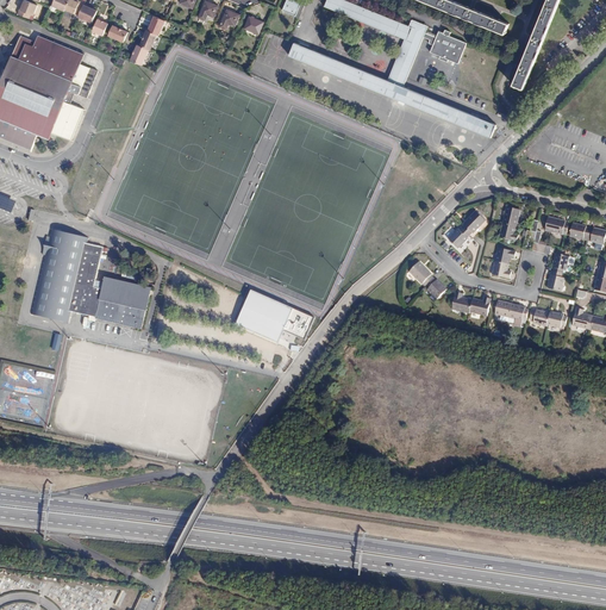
[(22,0),(18,8),(17,8),(16,11),(30,17),(35,4),(26,0),(22,0)]
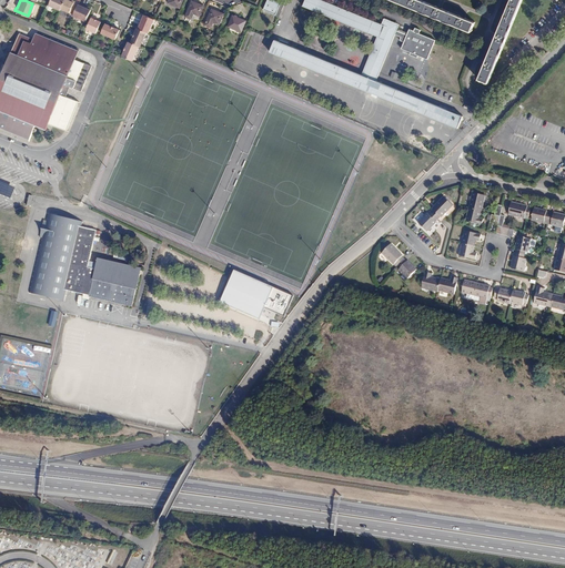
[(47,0),(46,3),(59,9),(59,8),(61,0),(47,0)]
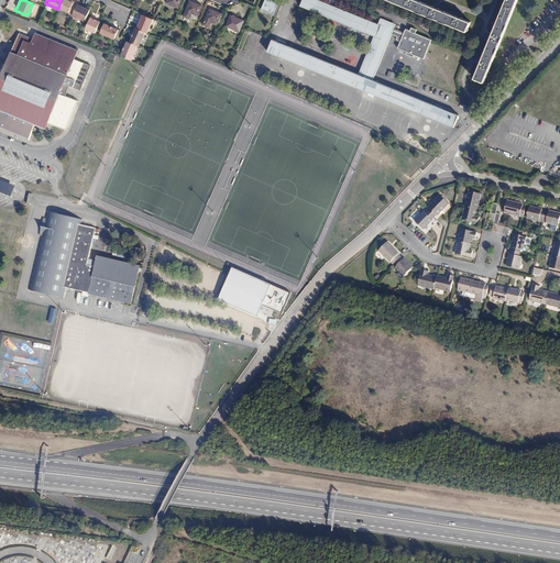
[(70,0),(72,1),(68,0),(61,0),(58,8),(70,14),(76,1),(72,0),(70,0)]
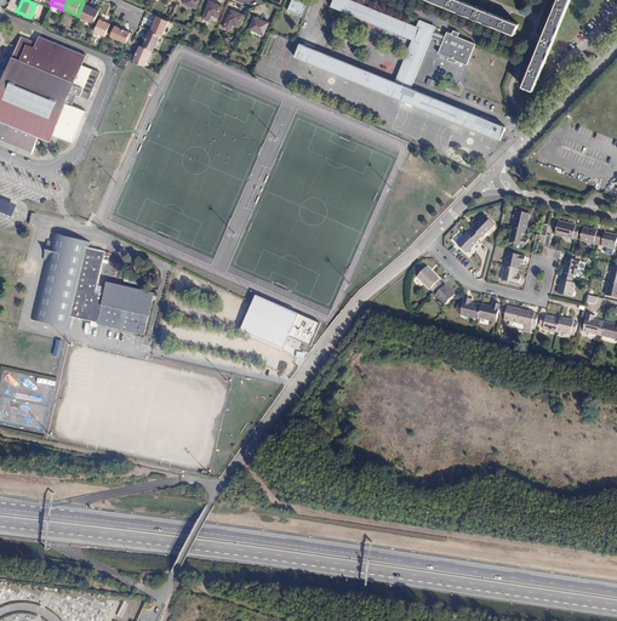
[(307,6),(290,0),(289,0),(284,12),(301,20),(307,6)]
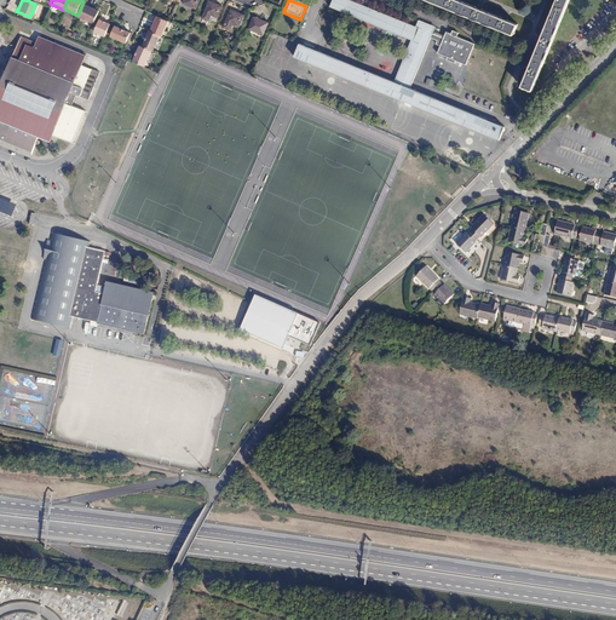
[(414,26),(350,0),(329,0),(327,6),(409,39),(391,81),(407,89),(429,36),(430,32),(433,24),(418,18),(414,26)]
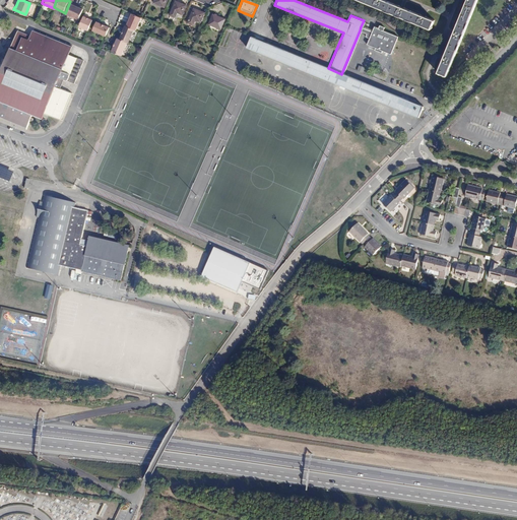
[(433,18),(389,0),(365,0),(430,26),(433,18)]
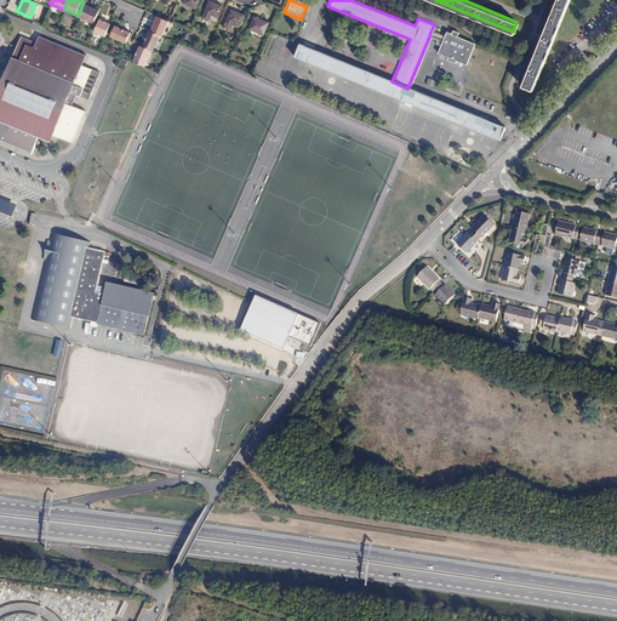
[(566,0),(554,0),(519,86),(530,91),(566,0)]
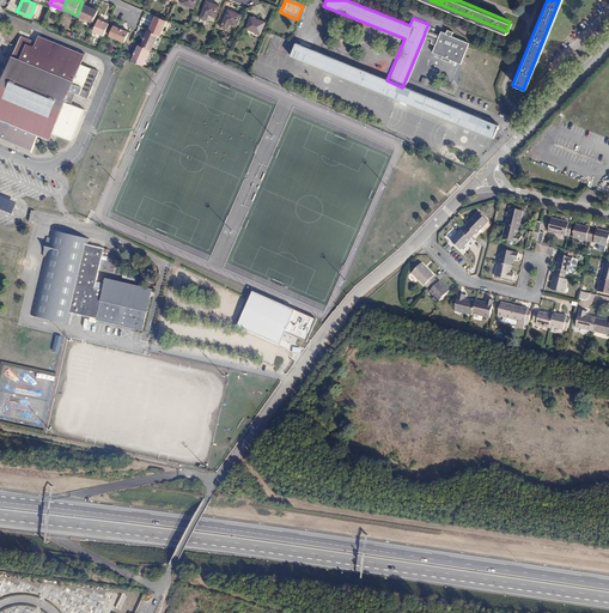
[(89,5),(83,1),(77,16),(91,22),(96,11),(87,7),(89,5)]
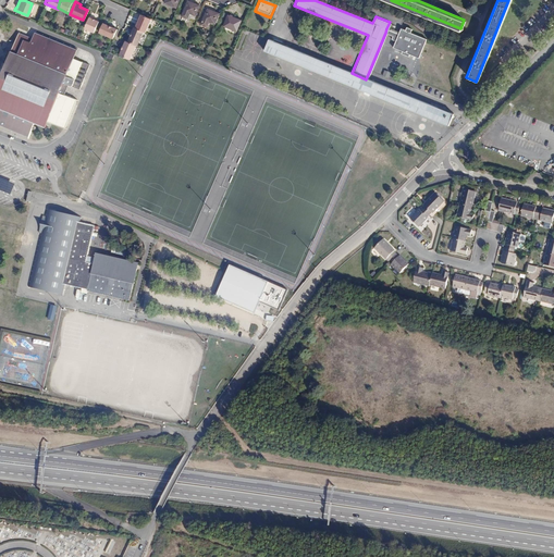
[(197,5),(186,1),(182,11),(194,15),(197,5)]
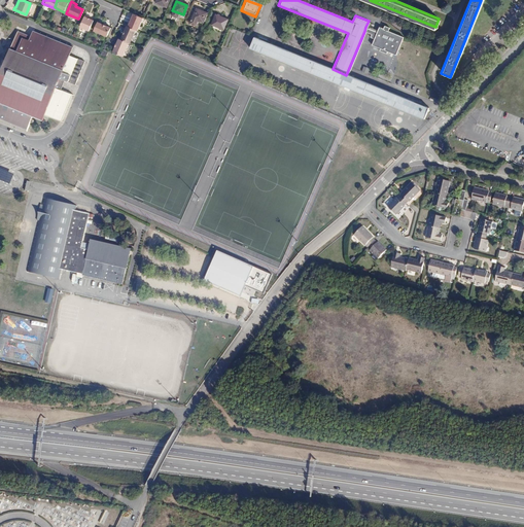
[(205,13),(194,8),(189,18),(201,22),(205,13)]
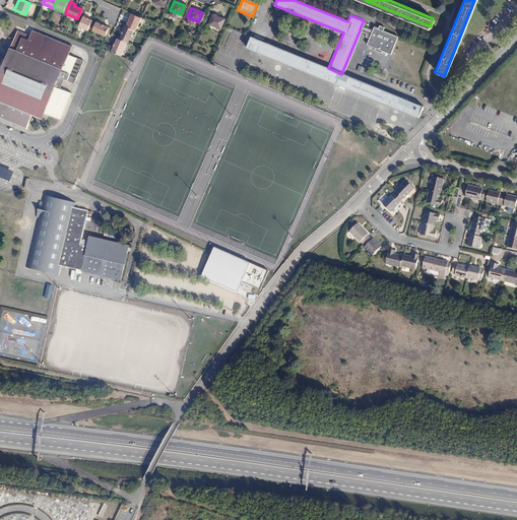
[(125,21),(123,25),(131,28),(133,29),(138,17),(130,13),(126,22),(125,21)]
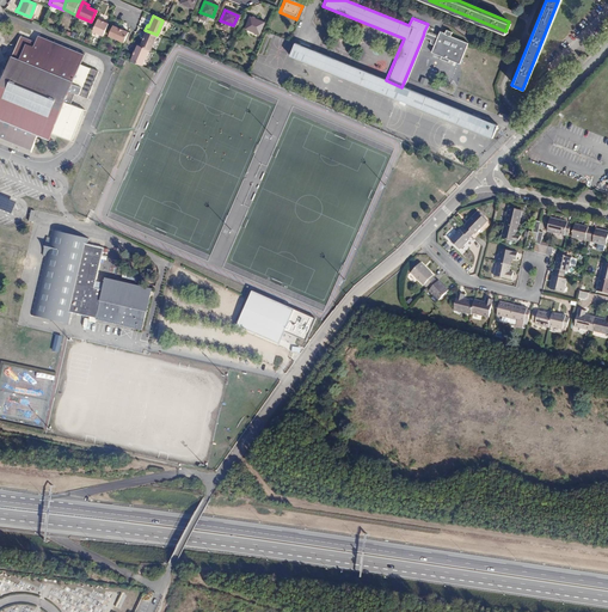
[(102,18),(97,17),(91,30),(102,35),(106,23),(100,20),(102,18)]
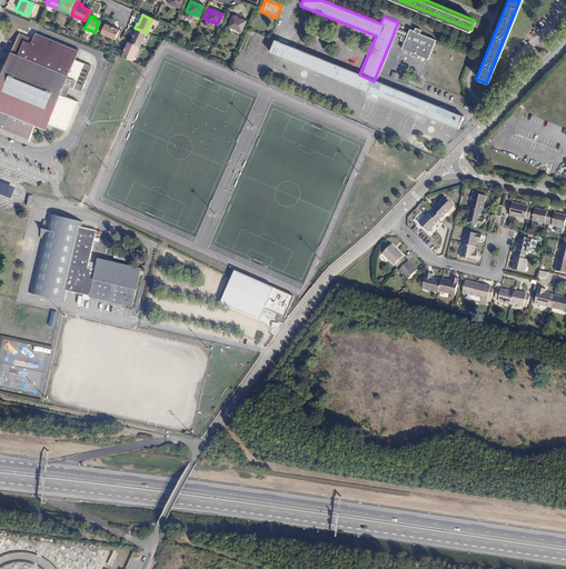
[(244,21),(230,16),(226,27),(239,32),(244,21)]
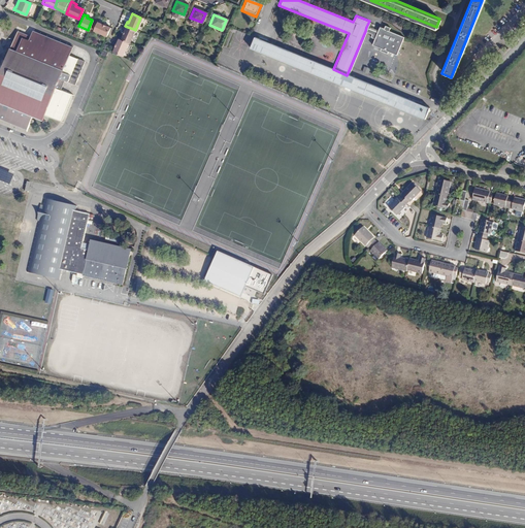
[(109,27),(96,22),(92,30),(105,36),(109,27)]
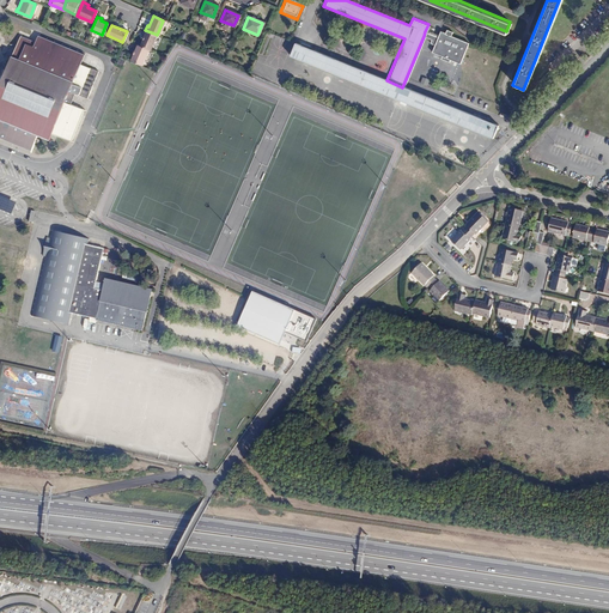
[(142,35),(138,46),(146,49),(147,50),(154,34),(145,30),(144,29),(141,34),(142,35)]
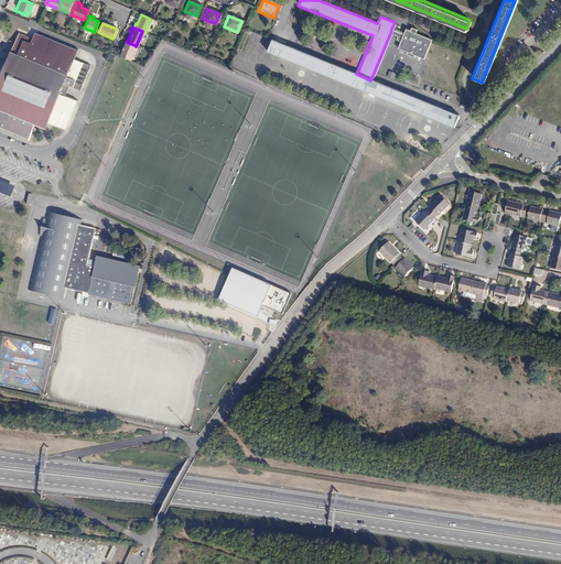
[(402,33),(391,29),(390,33),(397,35),(396,39),(399,41),(397,47),(406,51),(405,53),(412,56),(413,54),(422,57),(430,39),(414,32),(416,29),(410,26),(409,30),(405,28),(402,33)]
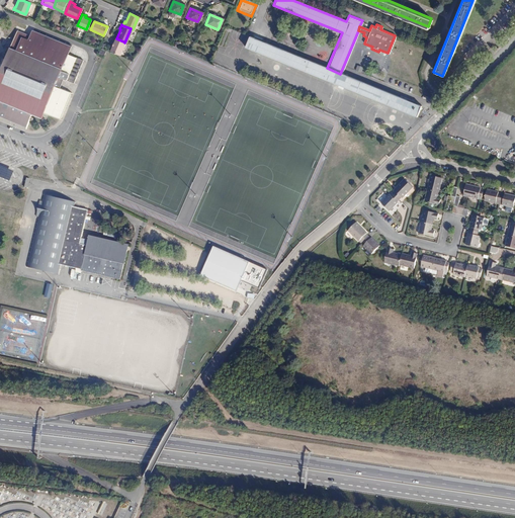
[(29,36),(16,31),(10,49),(12,50),(8,59),(6,58),(5,60),(1,59),(0,65),(0,99),(0,115),(26,127),(33,110),(48,116),(48,113),(60,118),(70,92),(60,88),(64,79),(74,83),(83,61),(68,54),(71,48),(31,30),(29,36)]
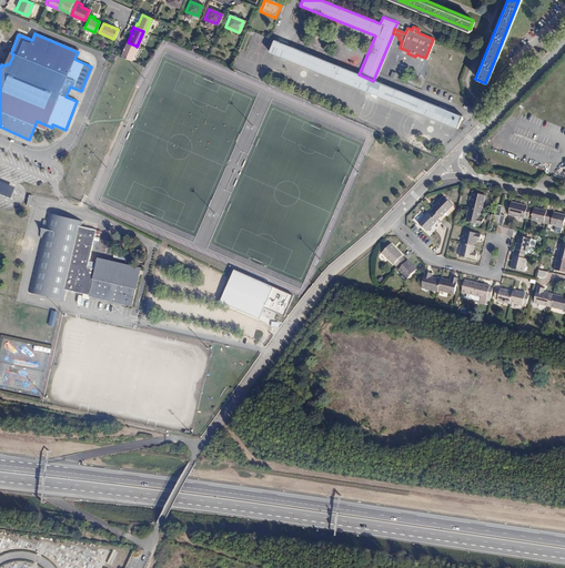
[(373,81),(359,74),(289,47),(289,44),(278,40),(276,41),(272,40),(268,51),(455,128),(460,117),(373,81)]
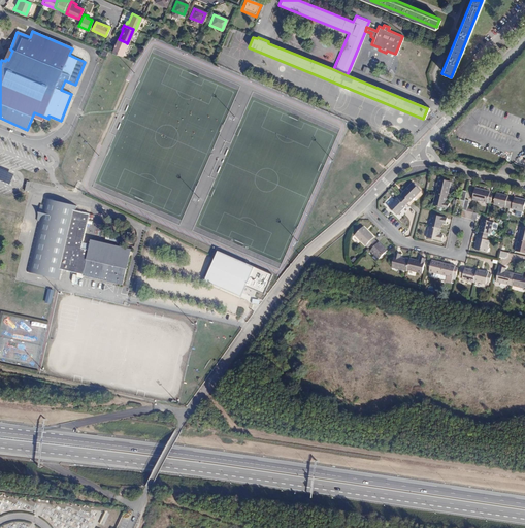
[(117,38),(110,53),(120,57),(126,42),(119,39),(117,38)]
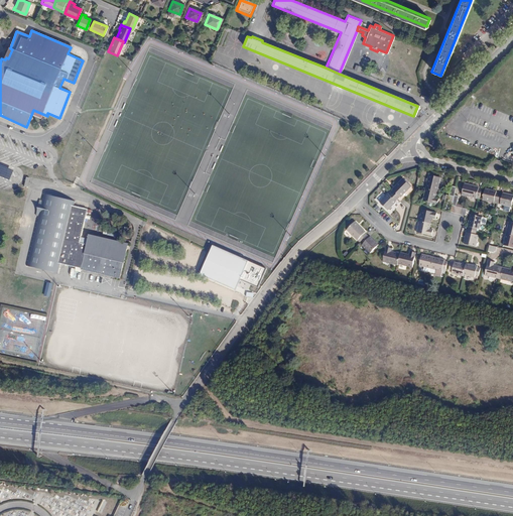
[(437,178),(426,176),(423,189),(434,192),(437,178)]
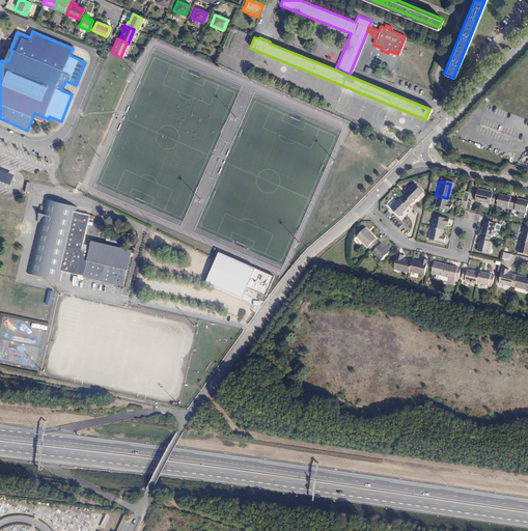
[(405,196),(401,199),(408,204),(410,202),(411,203),(422,192),(413,184),(403,195),(405,196)]
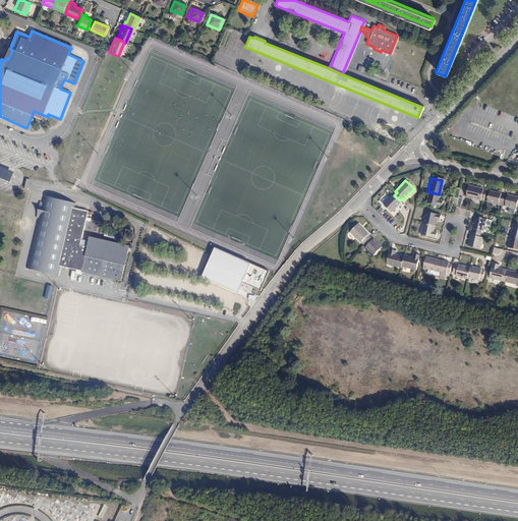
[(481,191),(467,187),(464,198),(479,203),(481,191)]
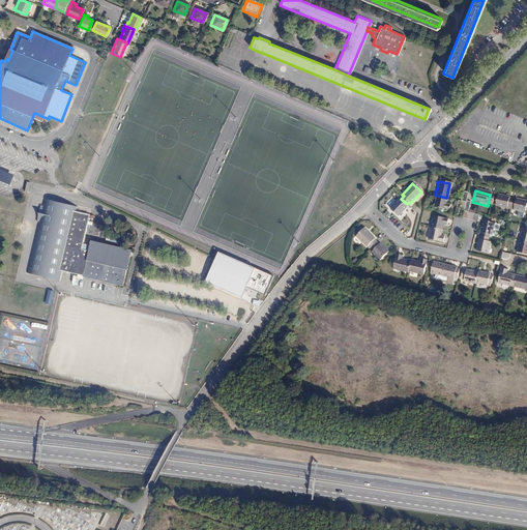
[(446,198),(435,195),(432,207),(447,211),(448,205),(445,204),(446,198)]
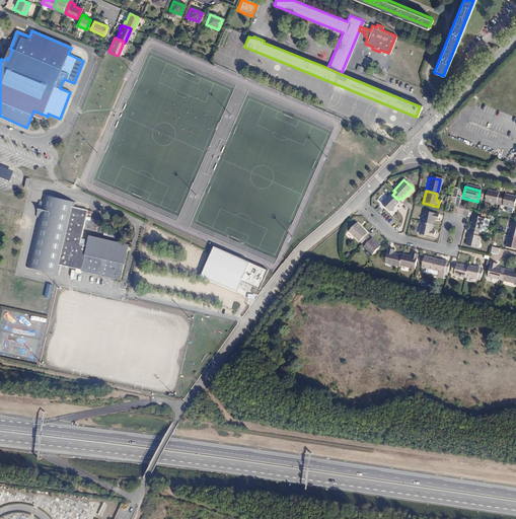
[(499,205),(501,197),(498,196),(498,195),(487,192),(485,203),(495,206),(496,204),(499,205)]
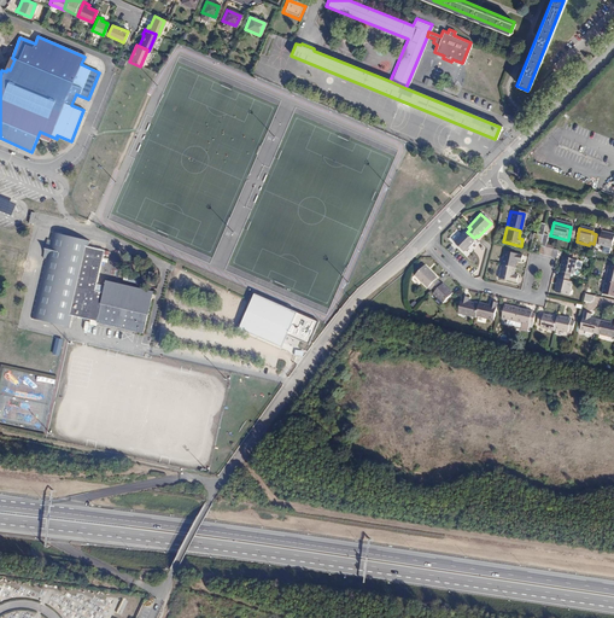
[(88,242),(50,232),(30,316),(68,325),(70,314),(141,331),(150,292),(105,281),(104,290),(94,289),(103,250),(87,245),(88,242)]
